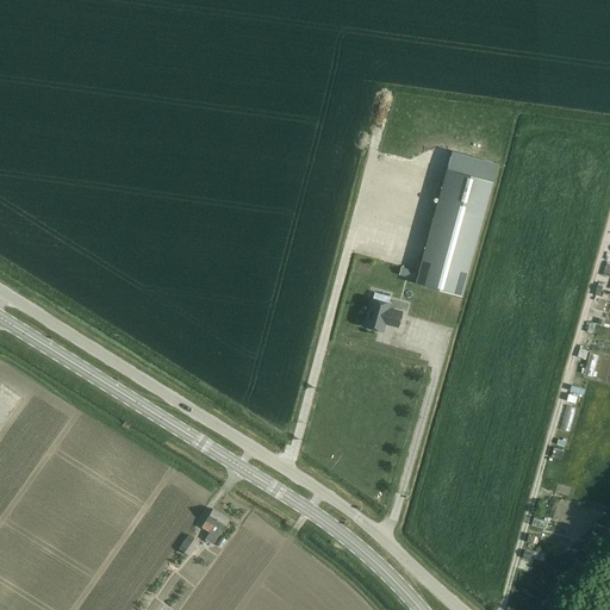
[(453,151),(415,282),(459,296),(461,296),(497,165),(453,151)]
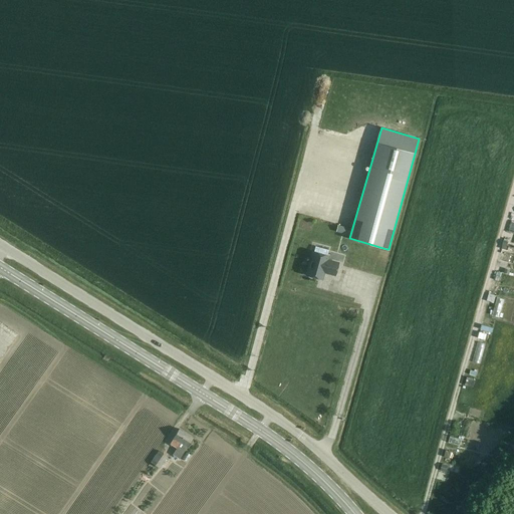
[(344,227),(342,234),(348,236),(350,229),(344,227)]
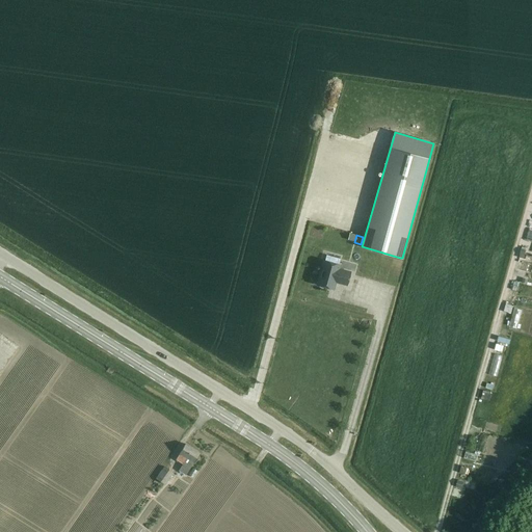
[(339,269),(340,265),(323,261),(317,285),(334,289),(336,281),(340,282),(339,283),(346,285),(350,272),(339,269)]
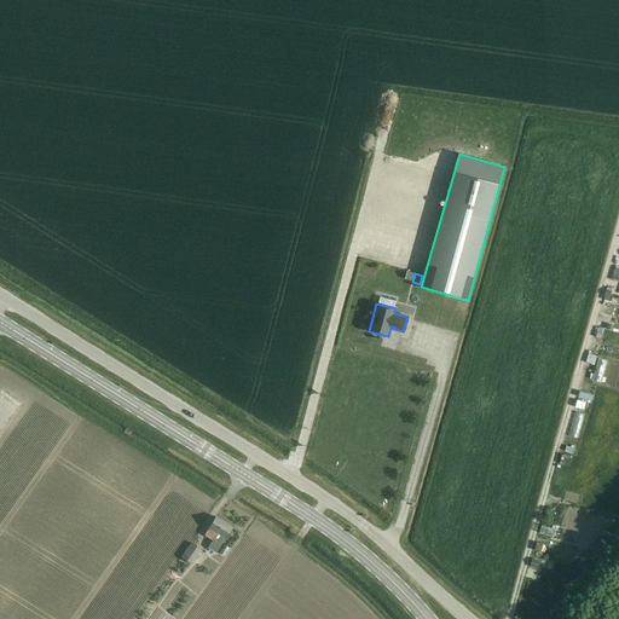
[(589,354),(586,363),(594,365),(597,357),(589,354)]
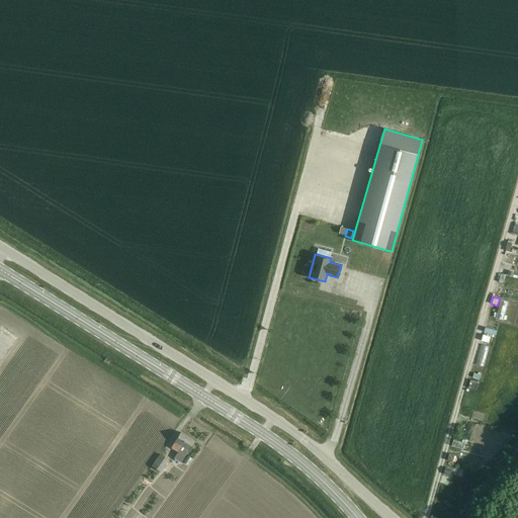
[(194,441),(181,433),(181,432),(175,441),(174,441),(171,447),(177,451),(173,458),(181,462),(188,450),(194,441)]
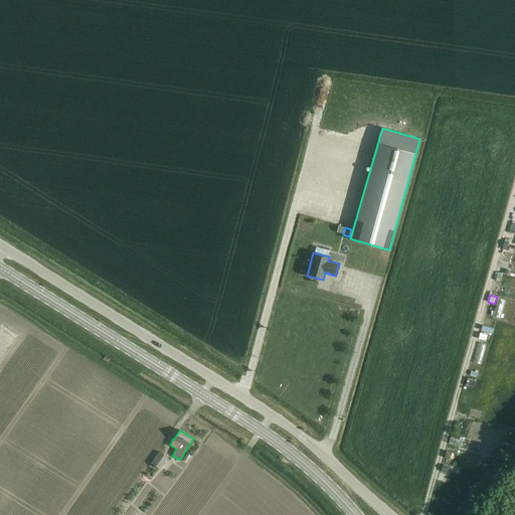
[(151,464),(159,470),(168,458),(159,451),(151,464)]
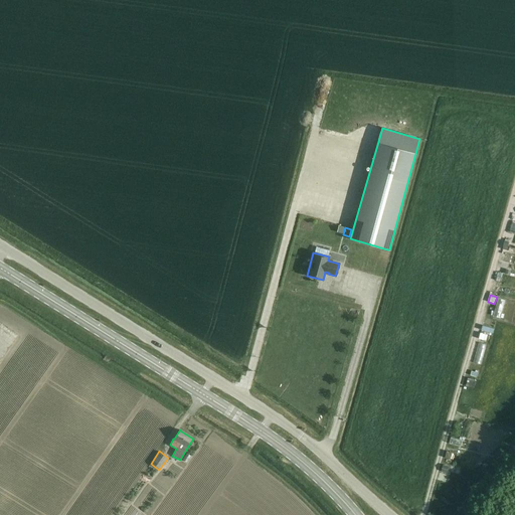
[(169,469),(178,475),(181,472),(175,467),(174,465),(173,464),(169,469)]
